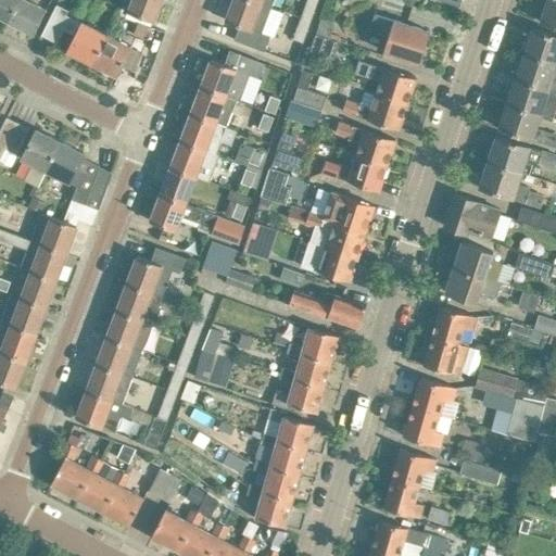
[(0,0),(0,15),(9,21),(17,0),(0,0)]
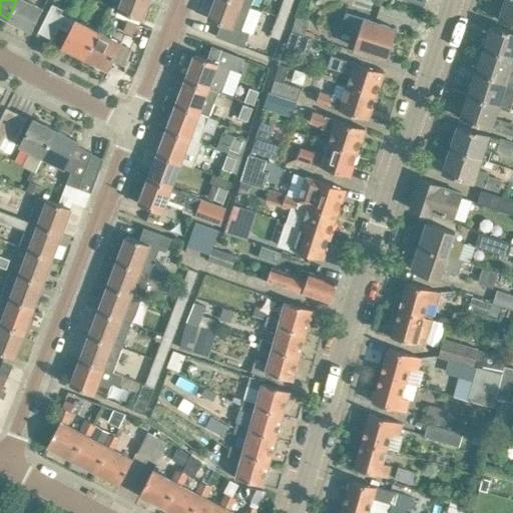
[(32,31),(43,8),(28,1),(28,0),(16,0),(8,19),(32,31)]
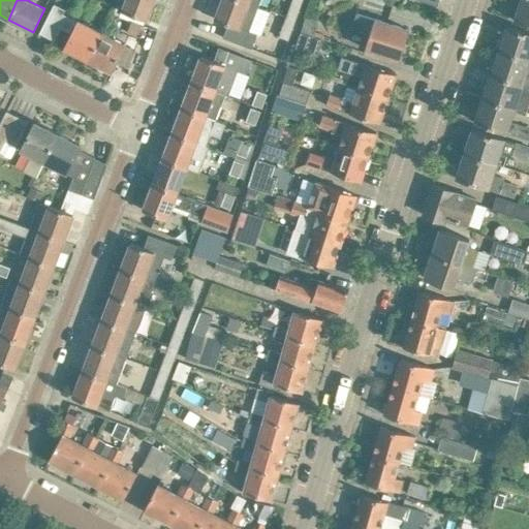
[(147,20),(154,0),(126,0),(122,10),(147,20)]
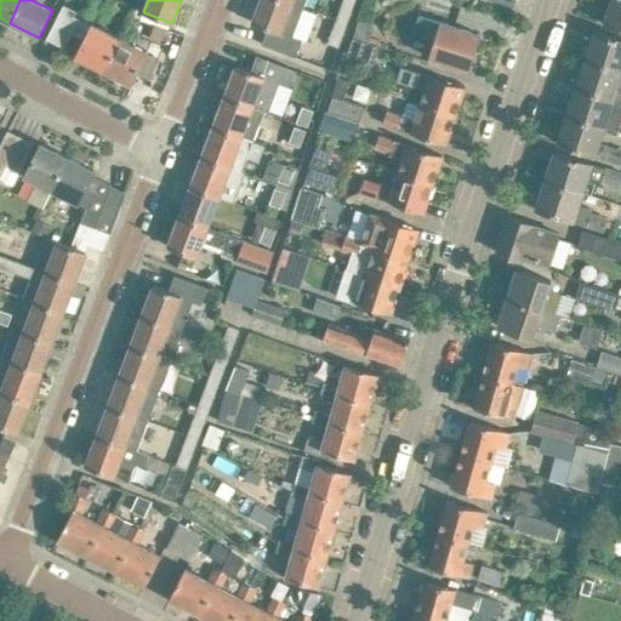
[(295,36),(306,7),(286,0),(261,0),(252,22),(268,28),(261,44),(296,57),(302,39),(295,36)]
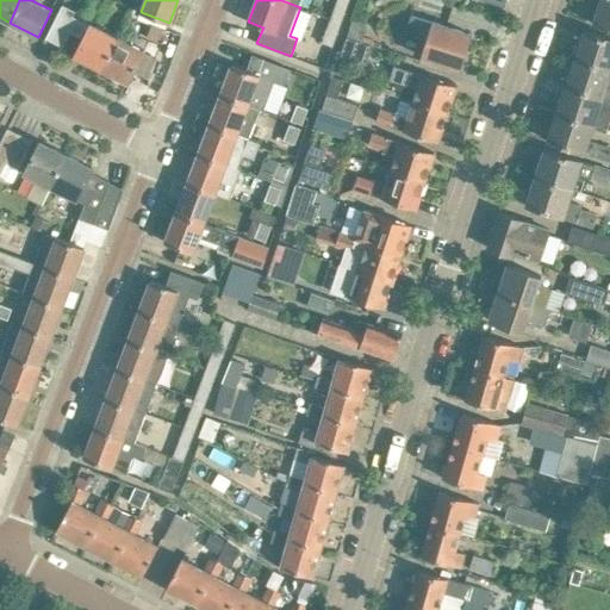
[(342,23),(349,0),(336,0),(330,18),(342,23)]
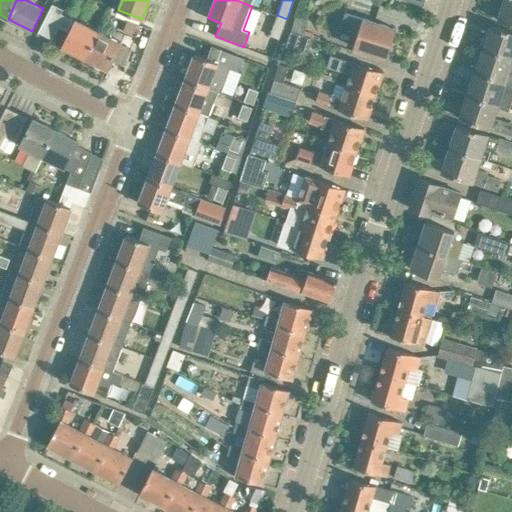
[(511,24),(511,0),(504,0),(498,20),(511,24)]
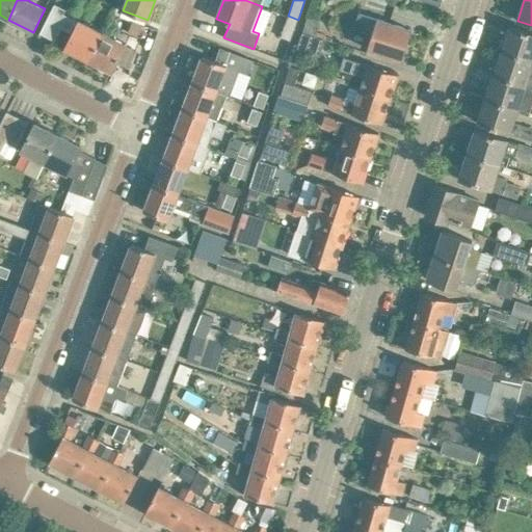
[(80,21),(79,22),(63,14),(65,9),(55,4),(40,33),(55,41),(61,28),(73,33),(65,49),(88,60),(103,32),(80,21)]
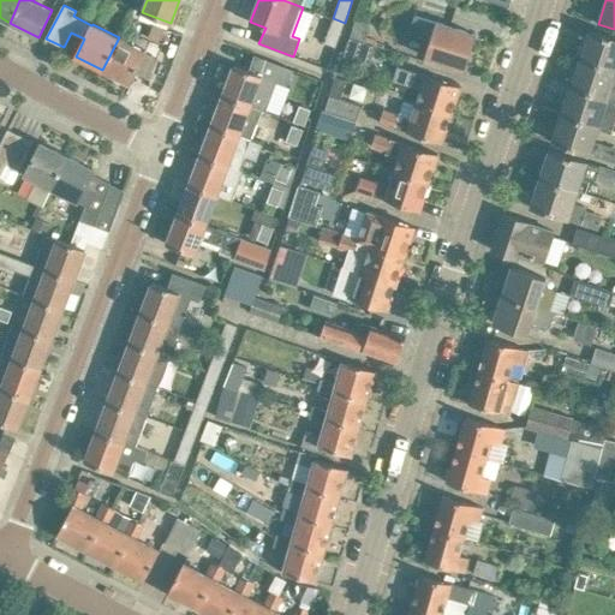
[(465,70),(476,34),(453,27),(435,21),(434,23),(418,17),(415,17),(410,34),(429,40),(423,55),(442,61),(465,69),(465,70)]
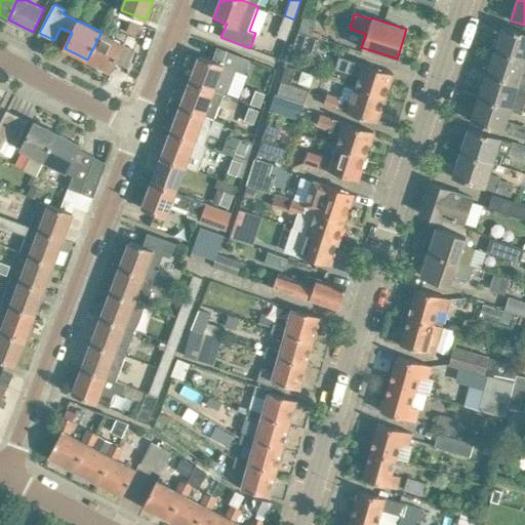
[(286,40),(294,19),(284,15),(277,37),(286,40)]
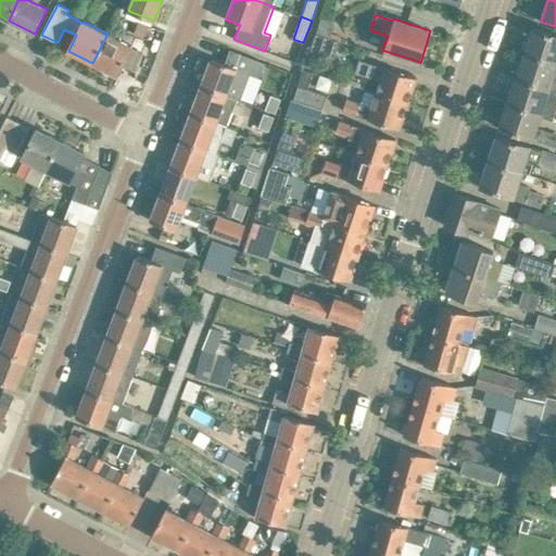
[(335,20),(323,16),(317,34),(329,38),(335,20)]
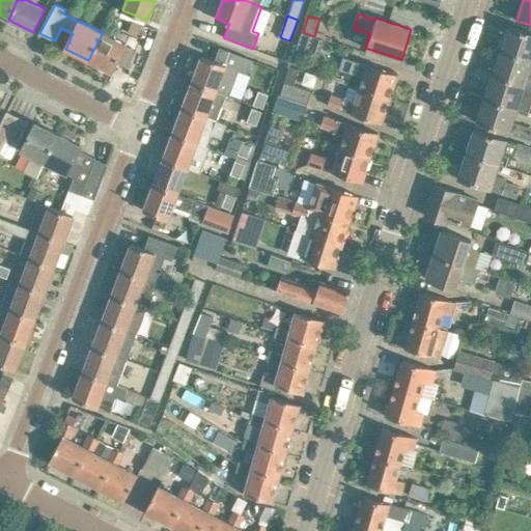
[(133,21),(129,32),(130,33),(141,37),(145,26),(133,21)]
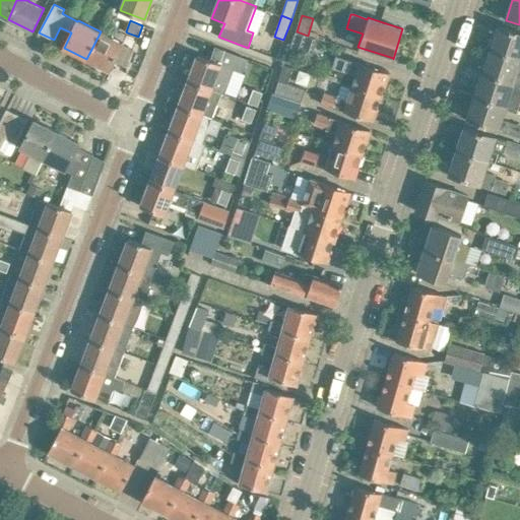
[(519,31),(518,31),(498,25),(491,49),(519,58),(519,31)]
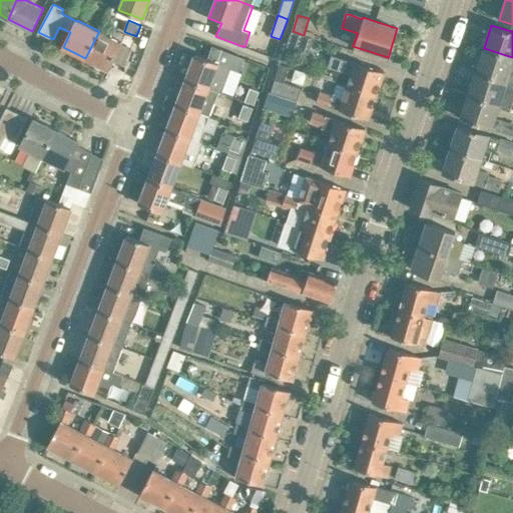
[(121,69),(135,38),(124,34),(120,42),(99,31),(85,58),(107,69),(110,63),(121,69)]
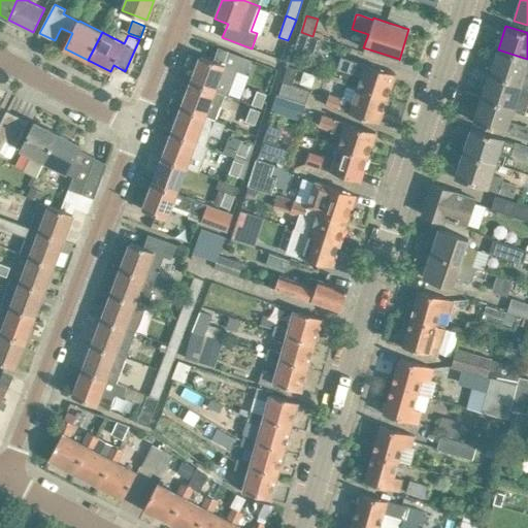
[(246,74),(252,59),(219,46),(213,60),(201,56),(191,81),(216,91),(225,94),(228,96),(237,70),(246,74)]
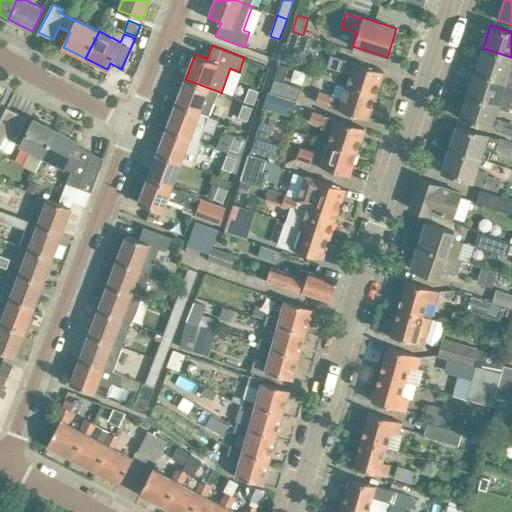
[(511,57),(483,48),(475,71),(511,82),(511,57)]
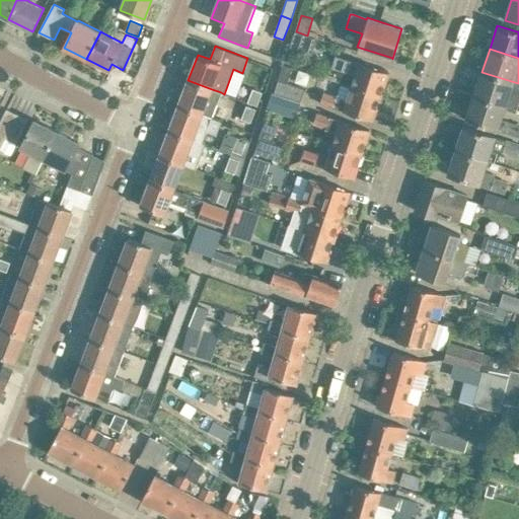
[(380,95),(388,72),(359,63),(352,86),(380,95)]
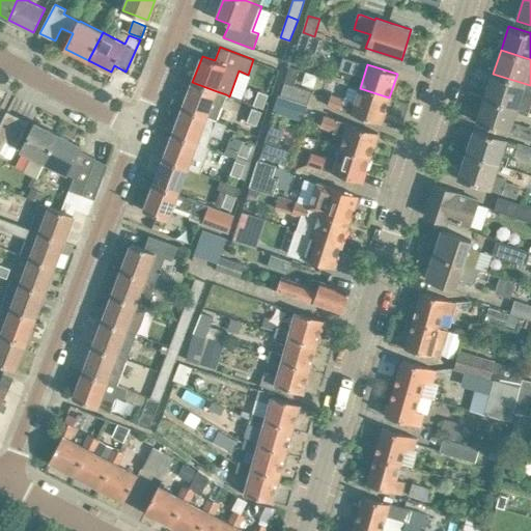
[(300,70),(289,66),(280,95),(281,95),(308,104),(312,90),(295,84),(300,70)]
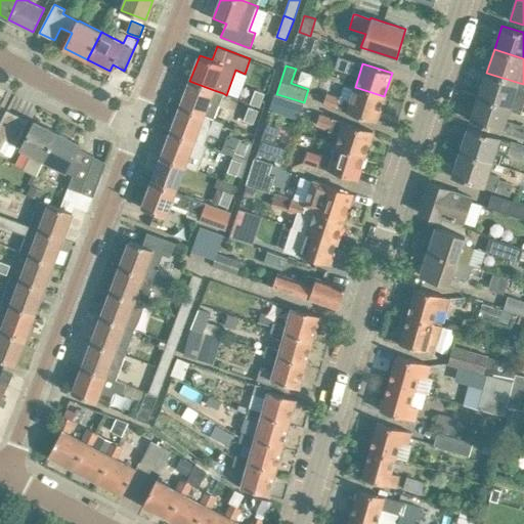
[(523,84),(486,73),(479,95),(510,105),(522,110),(523,103),(523,84)]
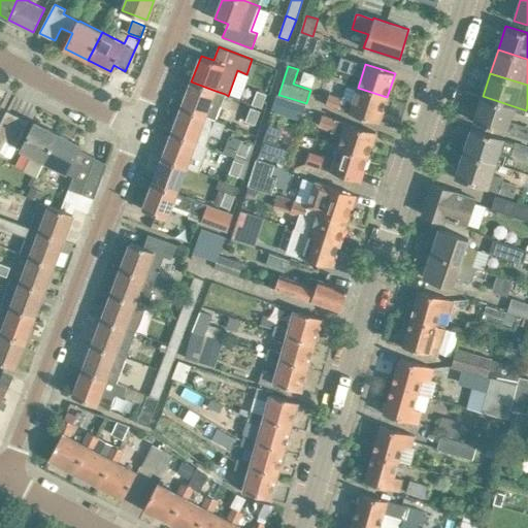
[(225,94),(216,91),(191,81),(182,107),(216,120),(225,94)]
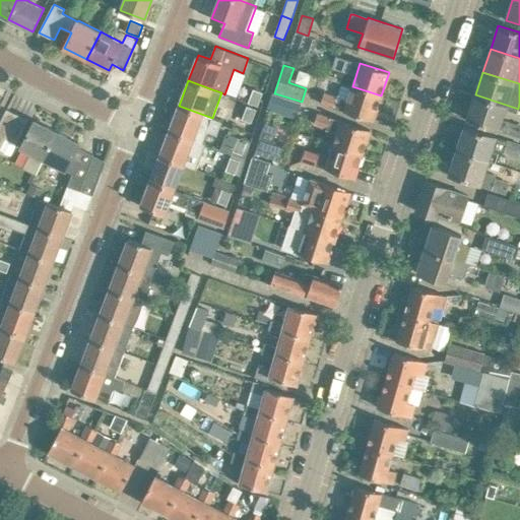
[(259,103),(264,89),(254,85),(249,100),(259,103)]
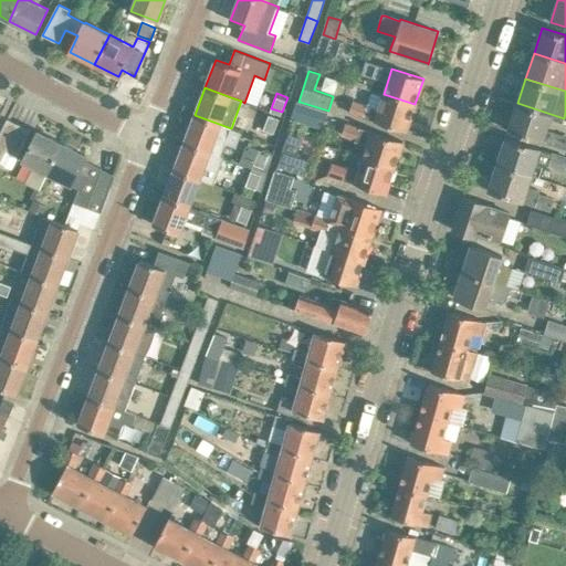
[(406,130),(415,104),(384,94),(378,109),(352,101),(348,112),(406,130)]
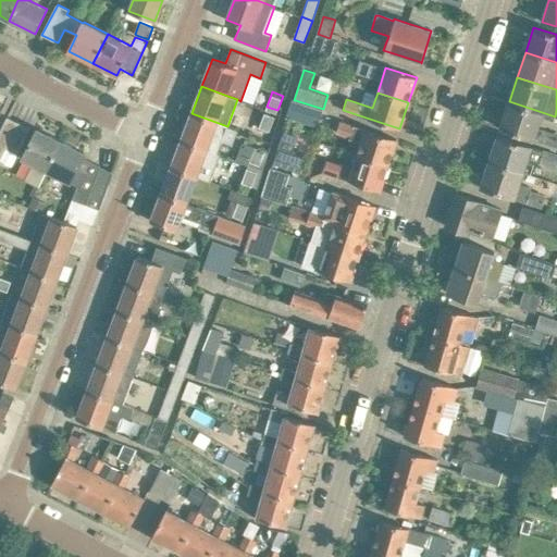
[(318,125),(323,109),(295,100),(291,116),(318,125)]
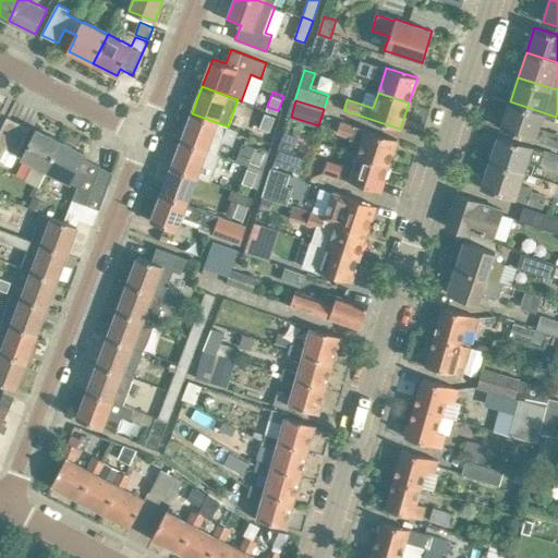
[(557,134),(538,129),(543,112),(510,101),(501,129),(535,140),(547,143),(557,145),(557,134)]
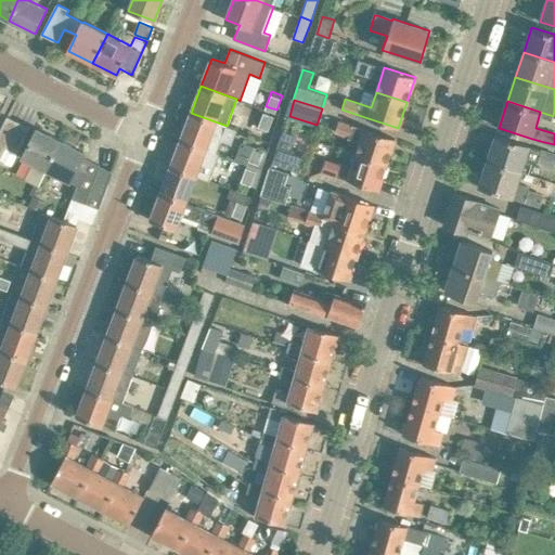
[(217,153),(227,126),(191,113),(181,139),(217,153)]
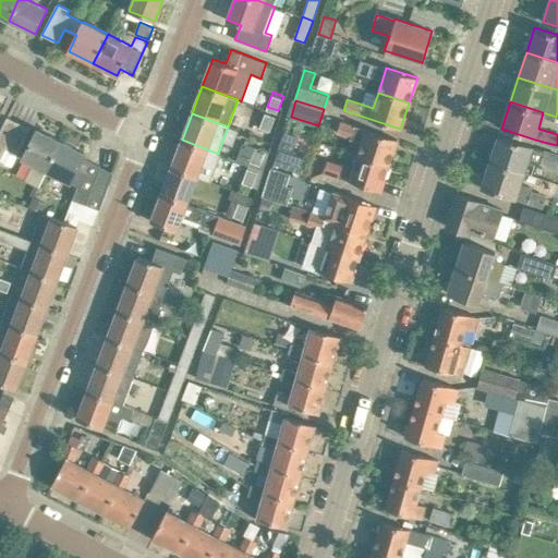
[(269,132),(276,117),(265,113),(259,128),(269,132)]
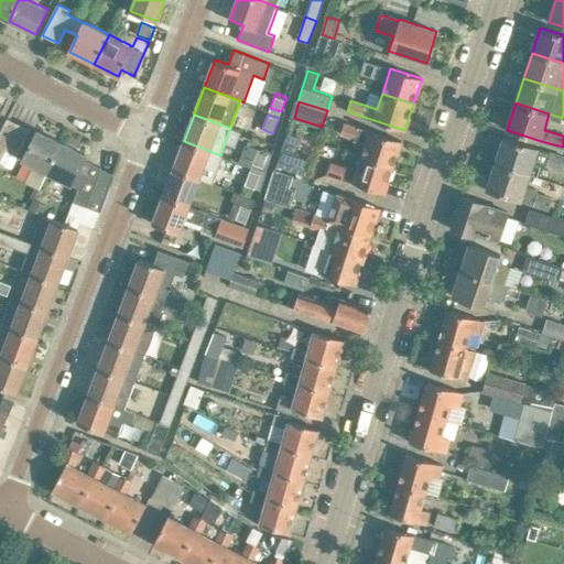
[(18,156),(31,130),(7,118),(0,131),(0,161),(6,150),(18,156)]
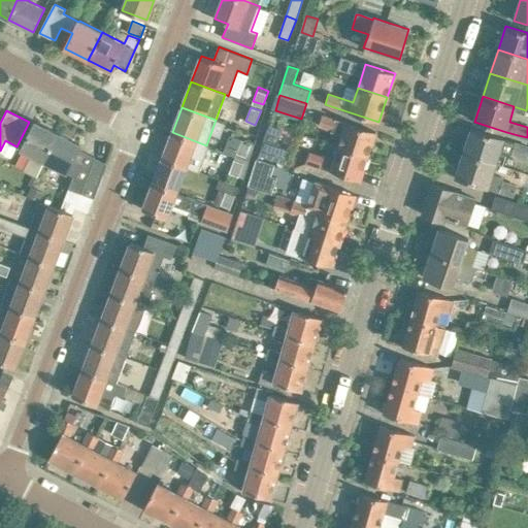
[(334,120),(321,116),(318,126),(332,130),(334,120)]
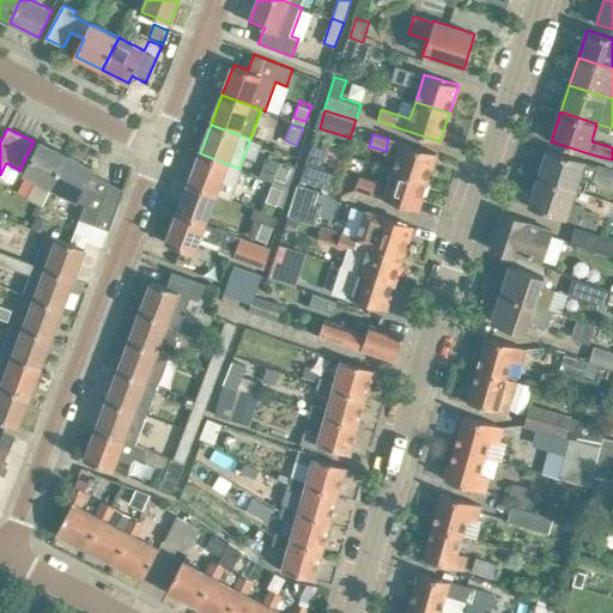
[(42,204),(50,187),(66,155),(41,141),(30,163),(25,174),(36,178),(26,196),(42,204)]
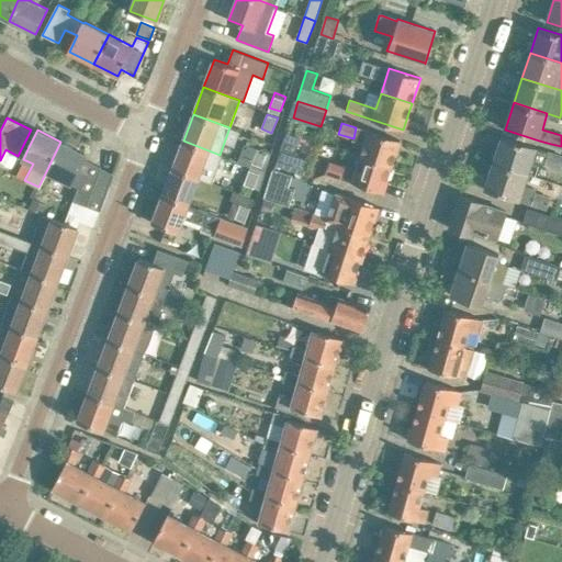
[(392,166),(400,141),(379,134),(369,131),(361,155),(392,166)]
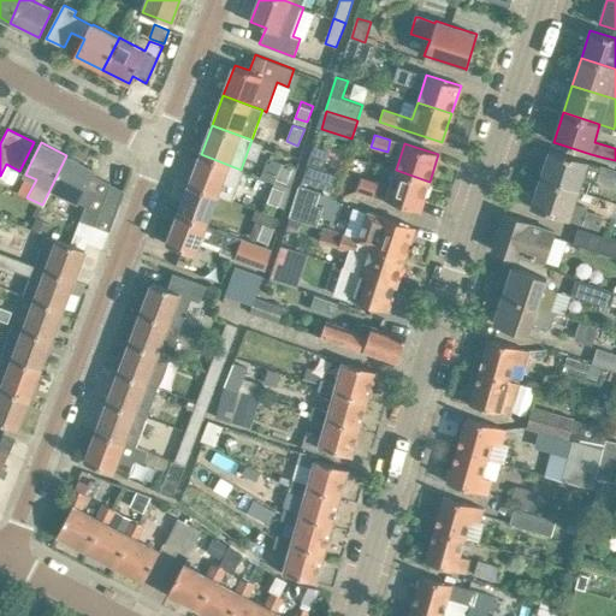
[(323,171),(330,150),(314,146),(302,182),(333,191),(338,176),(323,171)]
